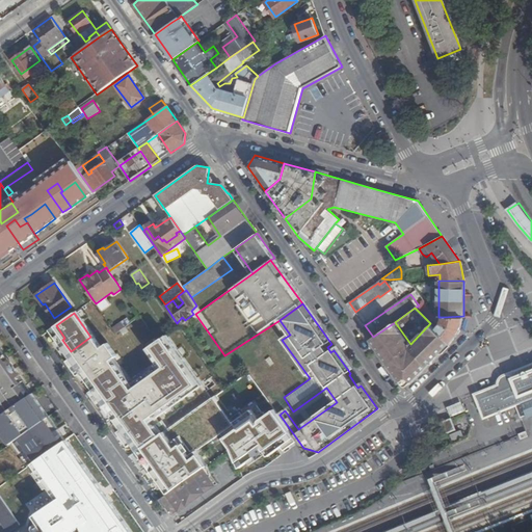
[(437,330),(441,326),(430,315),(426,319),(430,323),(437,330)]
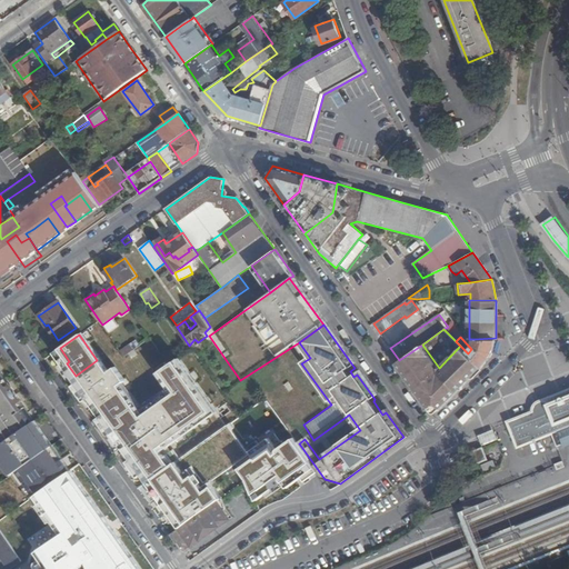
[(143,343),(161,369),(169,365),(150,338),(143,343)]
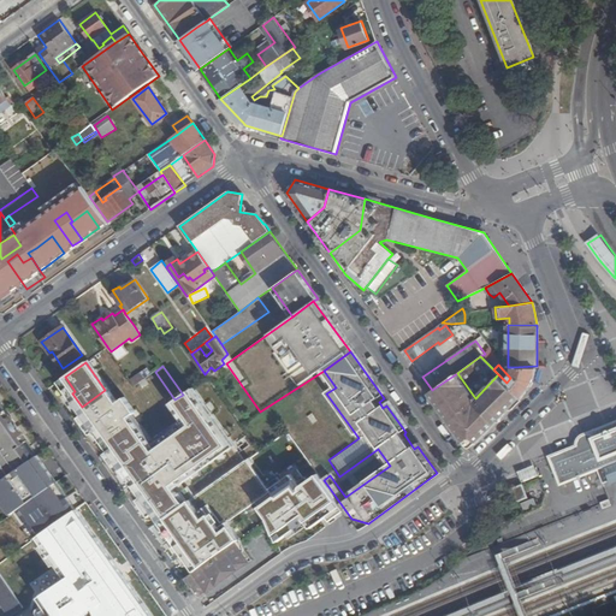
[(510,377),(510,378),(507,383),(521,397),(533,381),(537,367),(537,366),(514,367),(510,377)]
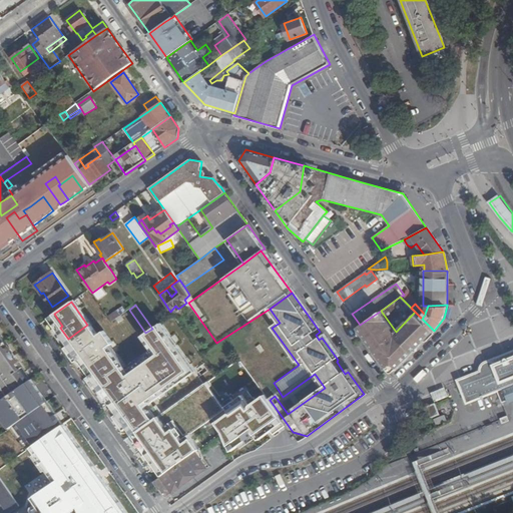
[(396,332),(381,311),(360,325),(357,327),(388,370),(393,372),(432,333),(434,331),(422,319),(415,312),(396,332)]
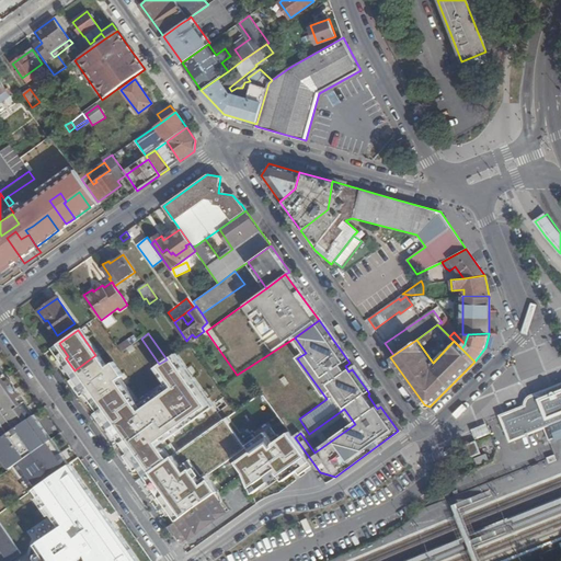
[(189,358),(198,370),(205,366),(203,363),(196,353),(189,358)]
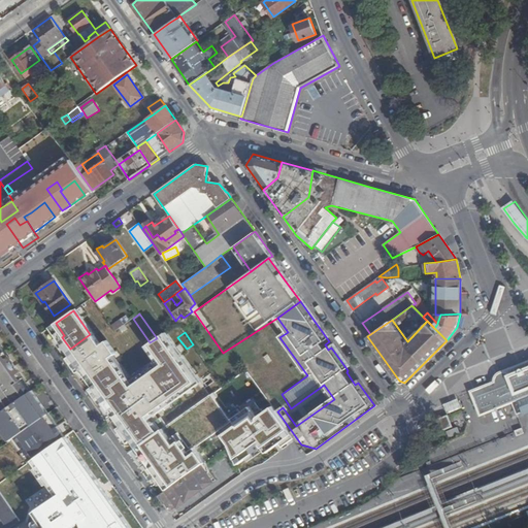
[(0,401),(5,409),(23,397),(29,392),(17,374),(20,372),(8,357),(5,359),(0,351),(0,347),(1,347),(0,344),(0,401)]
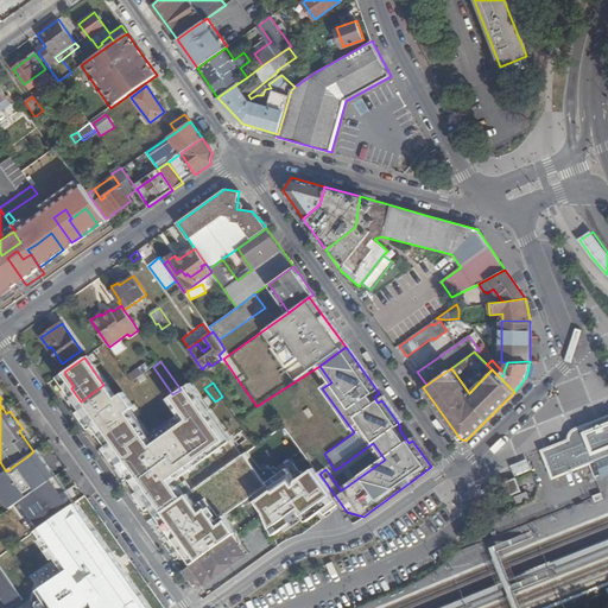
[(102,436),(107,442),(116,436),(118,434),(116,431),(122,426),(107,406),(89,418),(97,429),(95,430),(100,438),(102,436)]
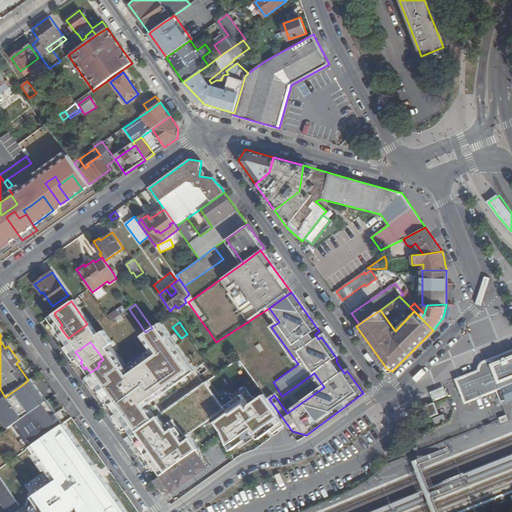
[(260,343),(255,346),(260,353),(265,350),(260,343)]
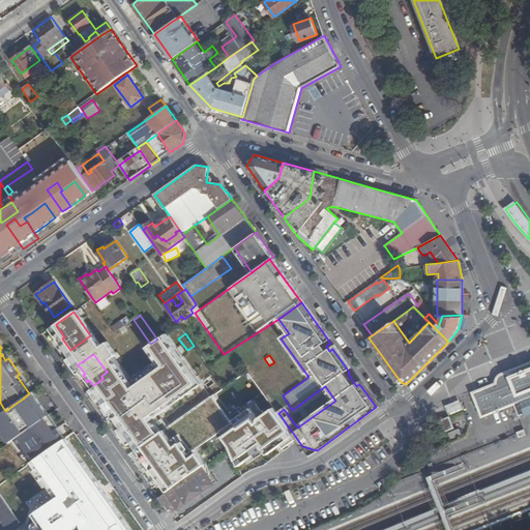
[(529,363),(503,374),(503,375),(505,375),(507,374),(508,375),(510,375),(511,376),(512,378),(513,379),(526,374),(529,372),(529,363)]
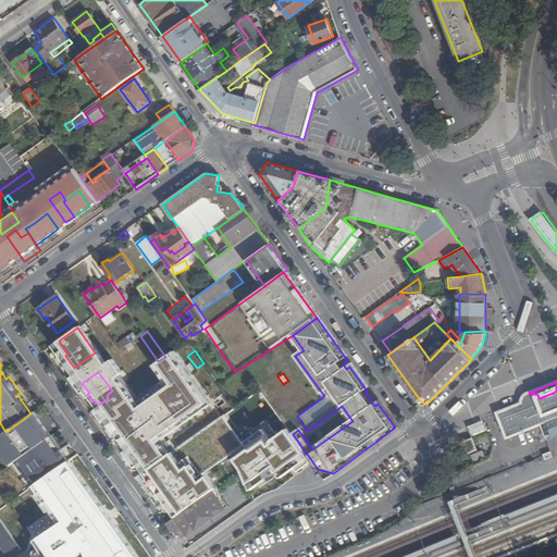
[(222,400),(227,396),(223,391),(219,385),(213,388),(222,400)]
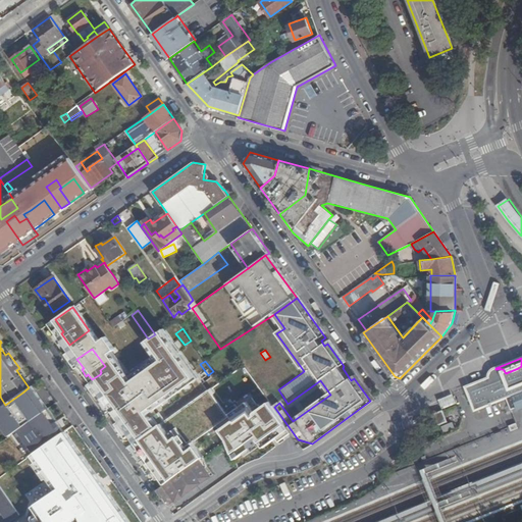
[(100,374),(114,395),(131,383),(115,362),(101,372),(100,374)]
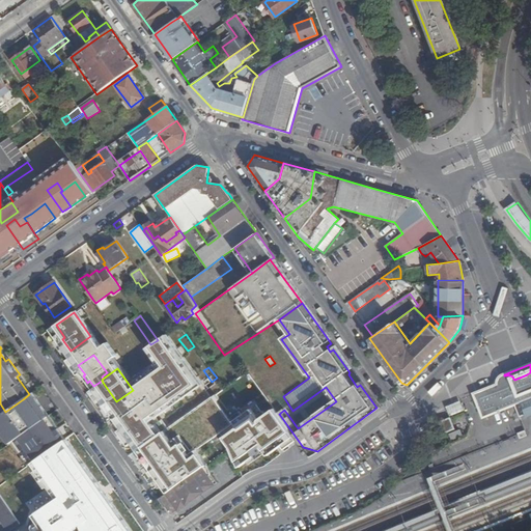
[(515,406),(521,418),(527,415),(526,413),(522,403),(524,402),(530,399),(530,372),(527,374),(514,380),(513,379),(512,376),(511,375),(509,375),(508,374),(506,375),(504,375),(503,376),(502,378),(501,379),(500,381),(500,384),(500,385),(476,395),(479,404),(484,418),(509,408),(515,406)]
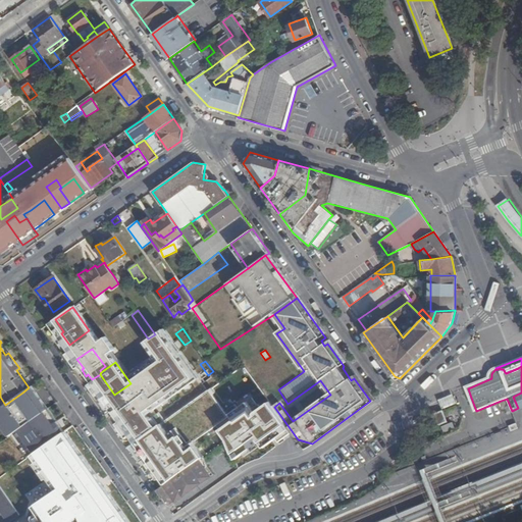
[(210,378),(215,385),(220,381),(215,375),(210,378)]
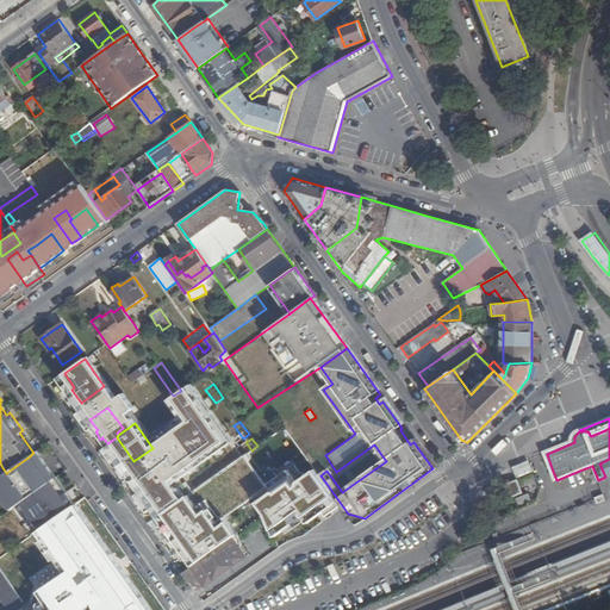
[(535,471),(551,465),(547,454),(531,460),(535,471)]
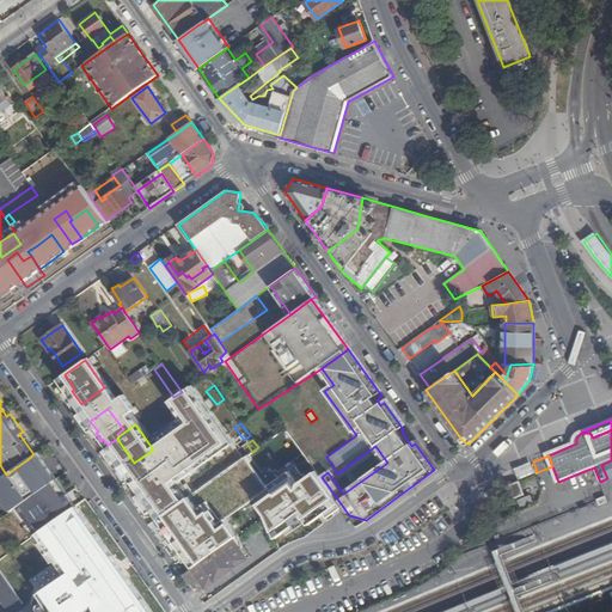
[(0,478),(0,482),(18,507),(22,505),(31,497),(32,497),(37,494),(51,483),(43,471),(37,475),(26,460),(6,475),(0,478)]
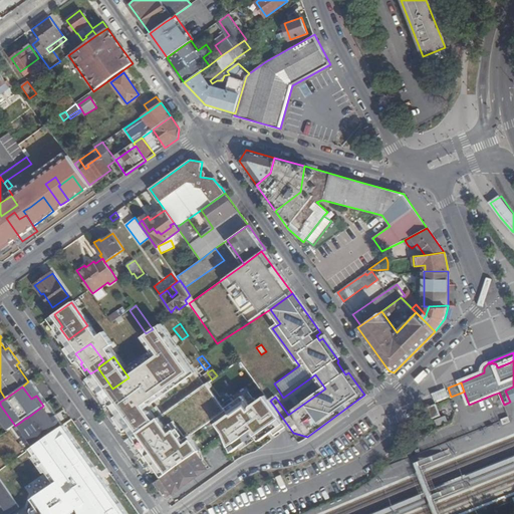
[(118,387),(105,396),(116,412),(130,402),(129,400),(132,398),(126,391),(123,393),(118,387)]
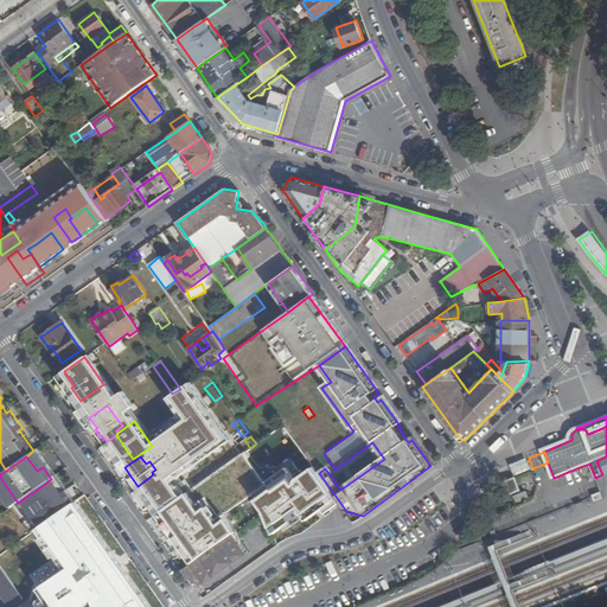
[(606,457),(599,460),(596,461),(601,472),(604,479),(606,477),(606,457)]
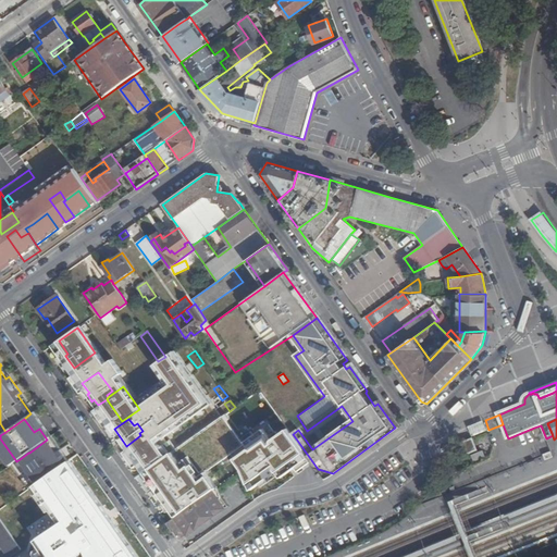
[(170,431),(165,423),(152,432),(158,440),(170,431)]
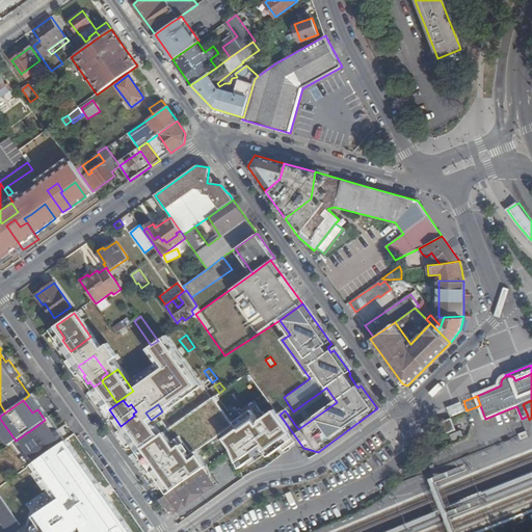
[(61,437),(48,418),(45,420),(32,429),(42,442),(44,445),(50,441),(52,444),(61,437)]
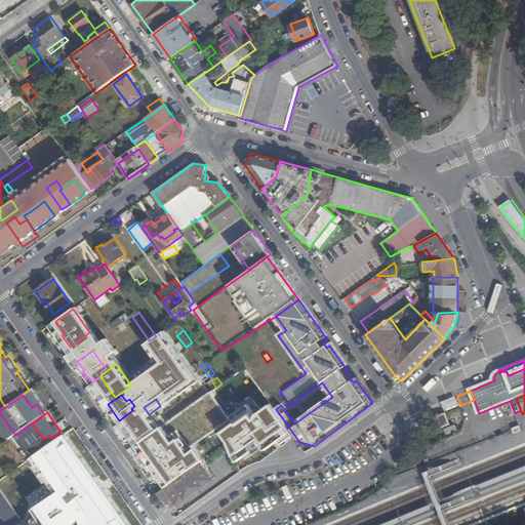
[(450,423),(446,413),(444,414),(436,417),(441,428),(450,423)]
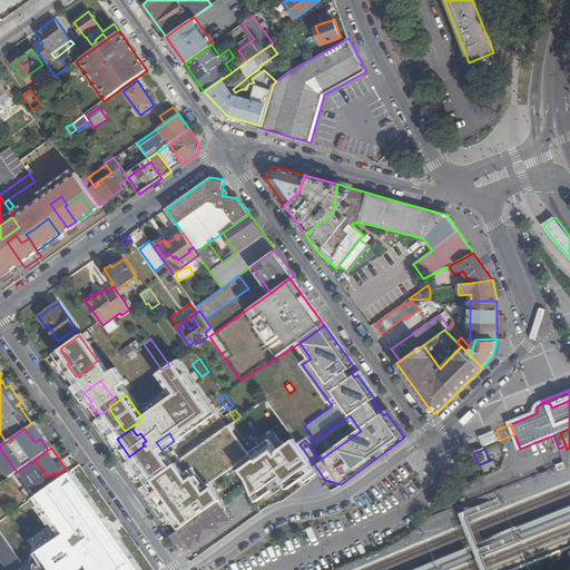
[(136,465),(148,482),(150,481),(163,472),(150,454),(136,465)]
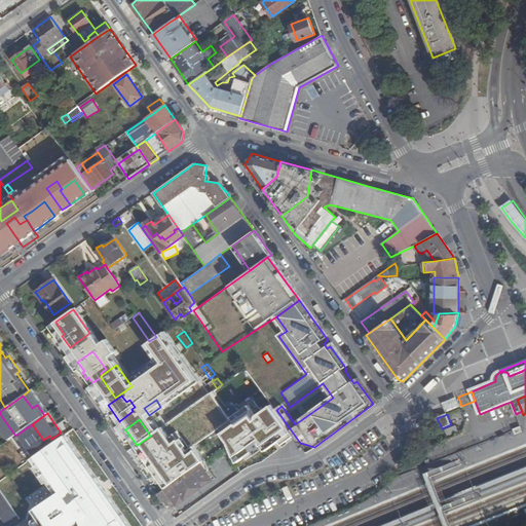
[(522,429),(520,426),(513,429),(516,436),(523,433),(522,429)]
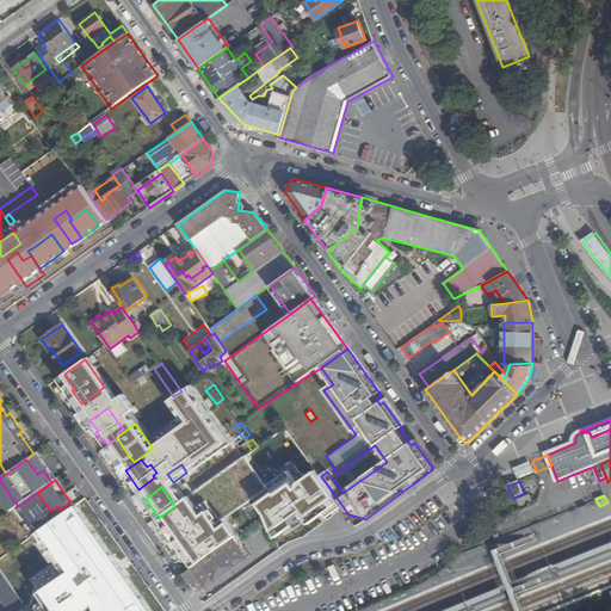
[(38,505),(32,497),(31,497),(22,504),(28,512),(38,505)]
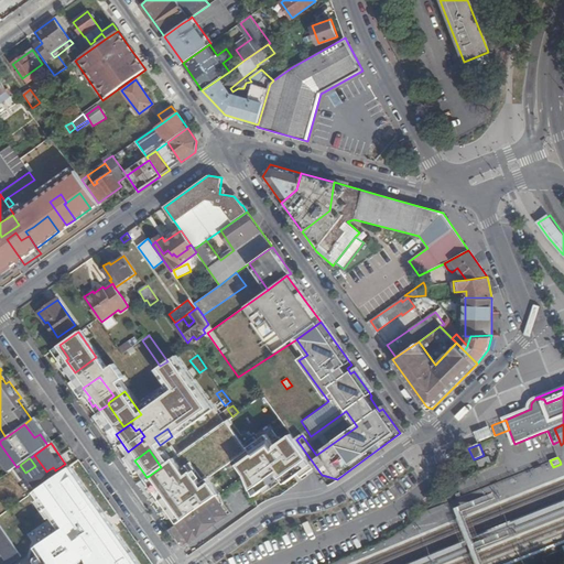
[(44,468),(36,474),(44,485),(58,475),(68,467),(65,464),(55,470),(53,467),(46,472),(44,468)]
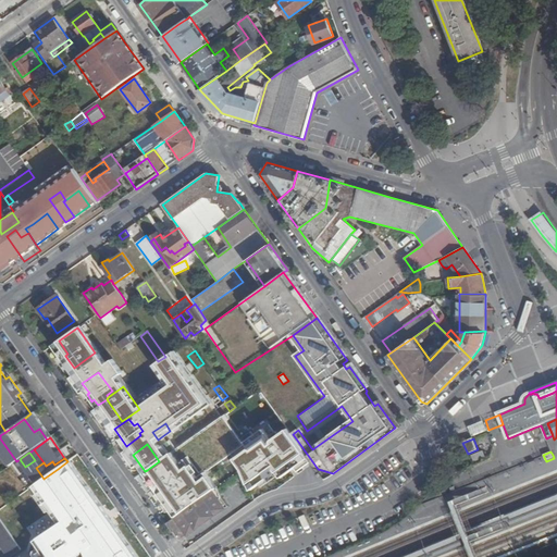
[(36,483),(53,508),(73,494),(61,478),(63,475),(58,469),(44,479),(36,483)]
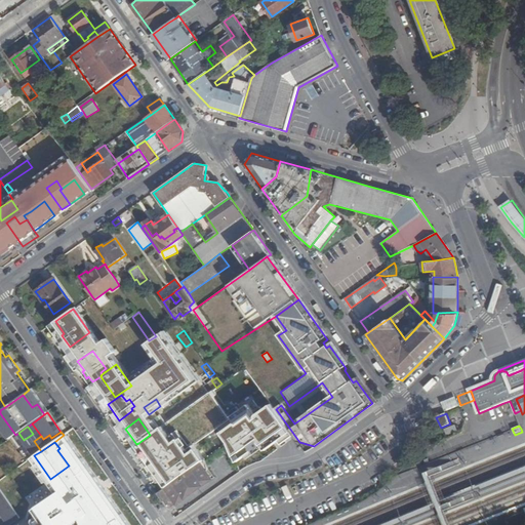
[(205,460),(159,493),(170,511),(216,478),(205,460)]
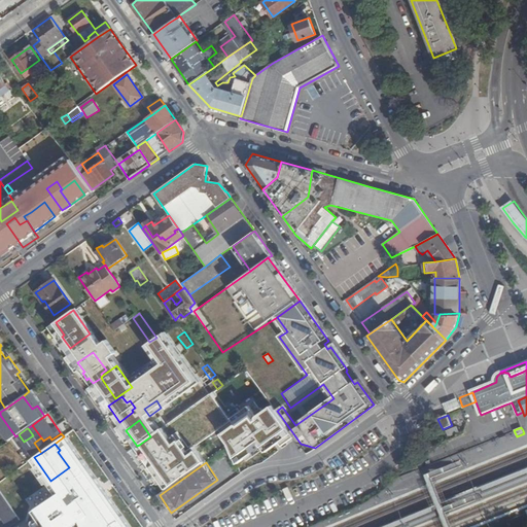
[(386,526),(383,526),(408,526),(438,515),(435,508),(482,491),(484,496),(526,478),(526,467),(434,505),(386,526)]
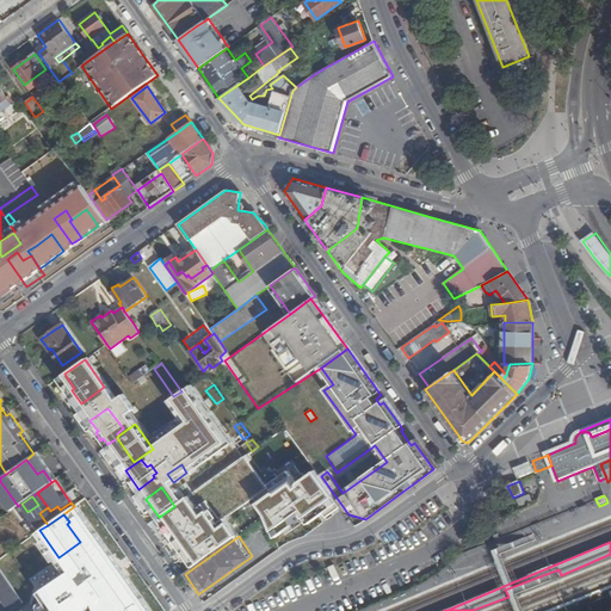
[(71,559),(84,579),(104,565),(90,545),(71,559)]
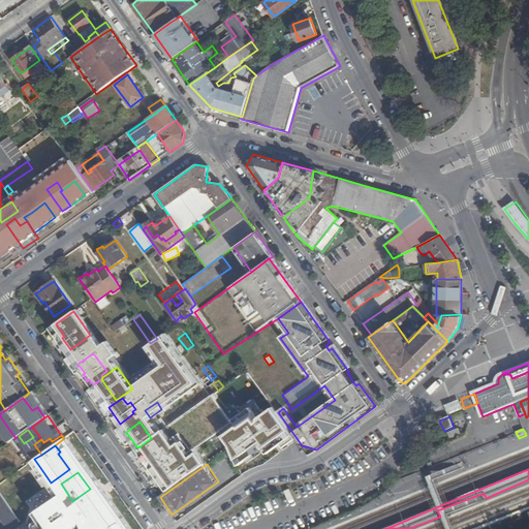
[(98,493),(93,487),(90,489),(72,501),(64,507),(71,518),(76,515),(86,527),(106,512),(94,496),(98,493)]
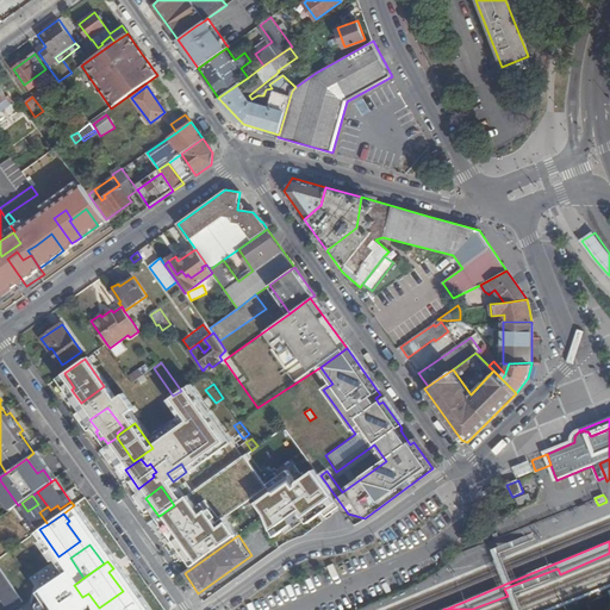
[(0,597),(8,609),(11,609),(24,602),(14,587),(0,566),(0,597)]
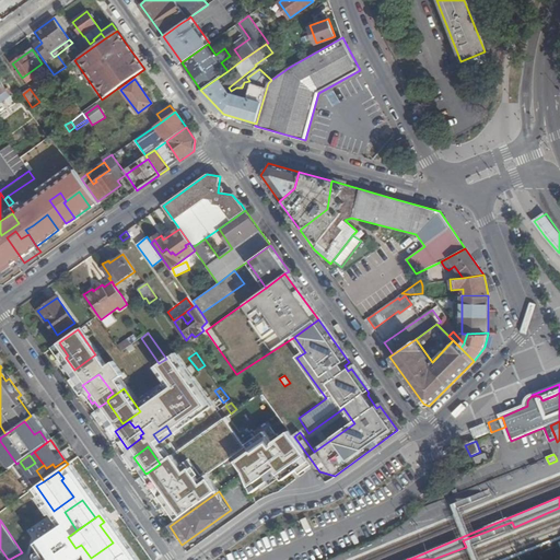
[(33,538),(26,529),(13,539),(22,552),(27,559),(36,559),(38,559),(27,543),(33,538)]
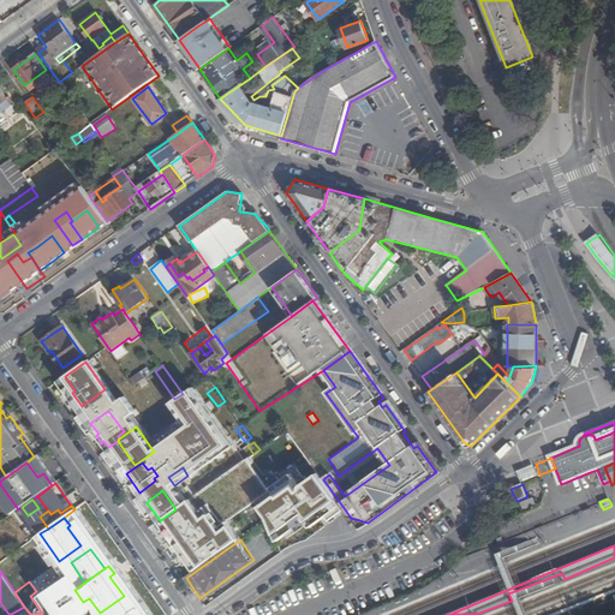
[(151,614),(133,590),(124,596),(100,613),(99,614),(115,614),(119,613),(120,614),(151,614)]
